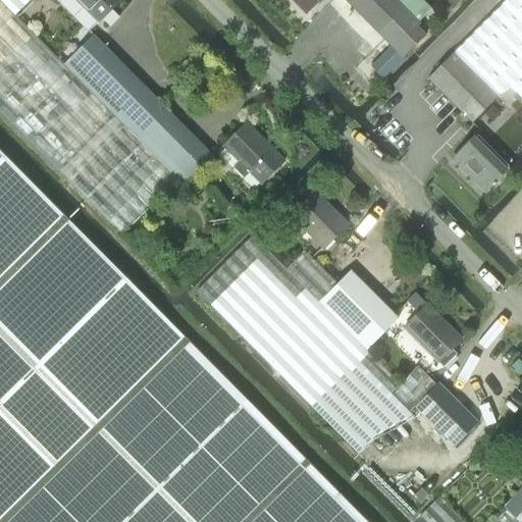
[(0,0),(0,1),(14,15),(30,0),(0,0)]
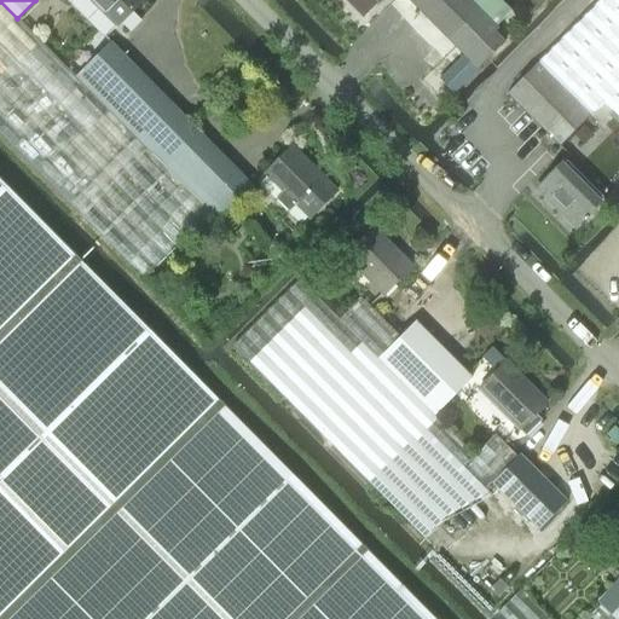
[(91,0),(116,25),(142,0),(91,0)]
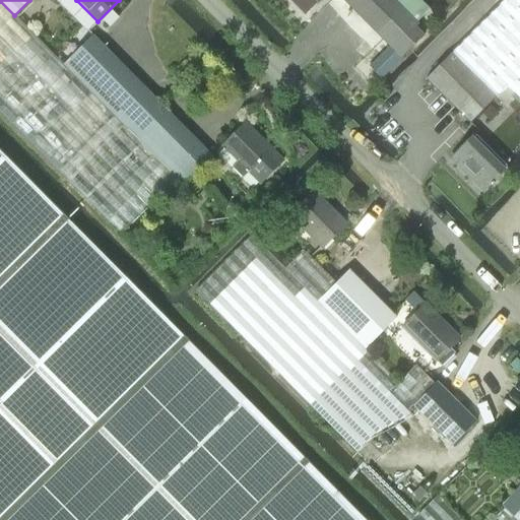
[(289,0),(304,14),(317,0),(289,0)]
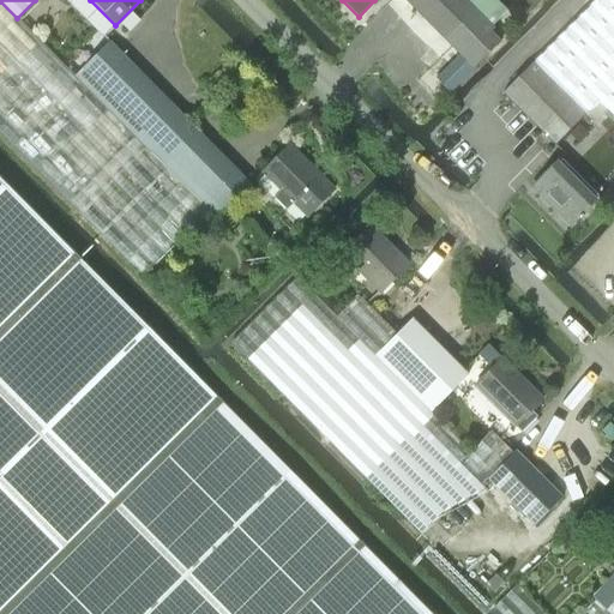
[(403,0),(459,56),(435,80),(449,94),(473,70),(504,40),(464,0),(403,0)]
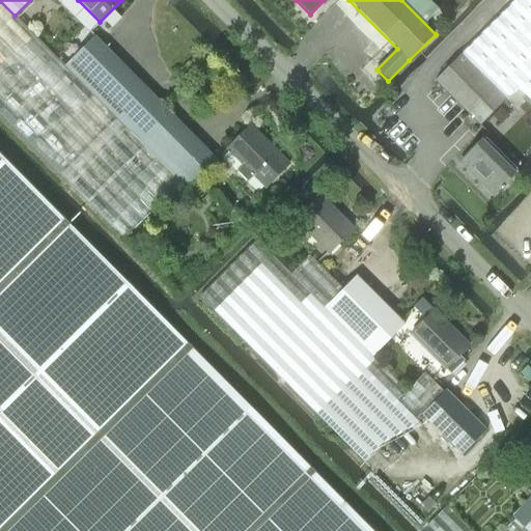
[(428,0),(401,0),(436,34),(449,21),(428,0)]
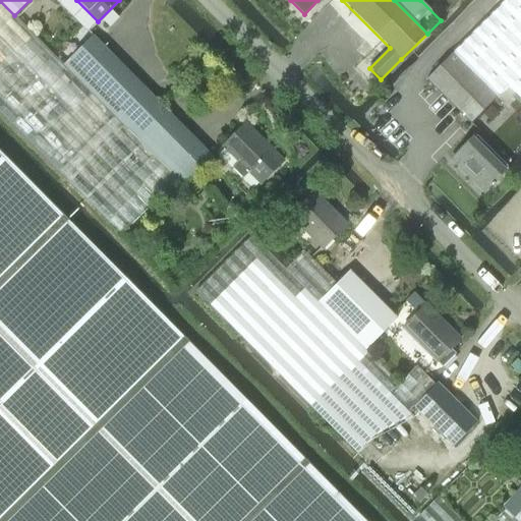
[(520,0),(505,0),(453,53),(497,97),(503,90),(507,85),(520,99),(520,0)]
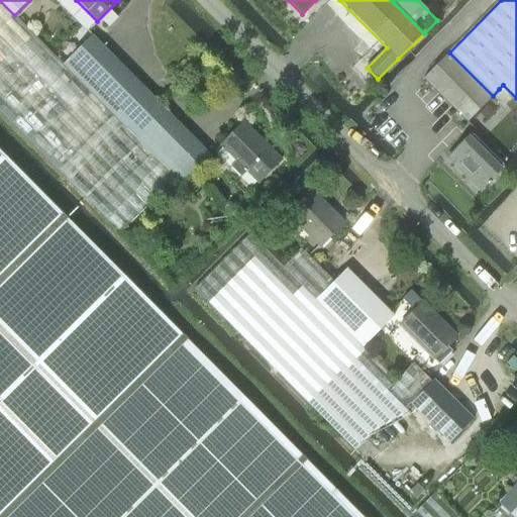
[(0,113),(120,235),(177,180),(176,179),(136,139),(121,123),(113,116),(62,65),(14,15),(0,1),(0,113)]
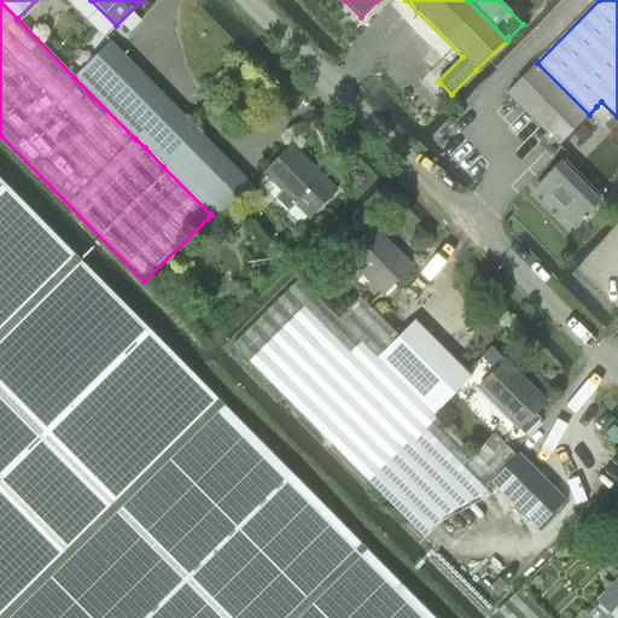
[(109,42),(74,77),(135,139),(145,147),(163,167),(198,133),(170,104),(109,42)]
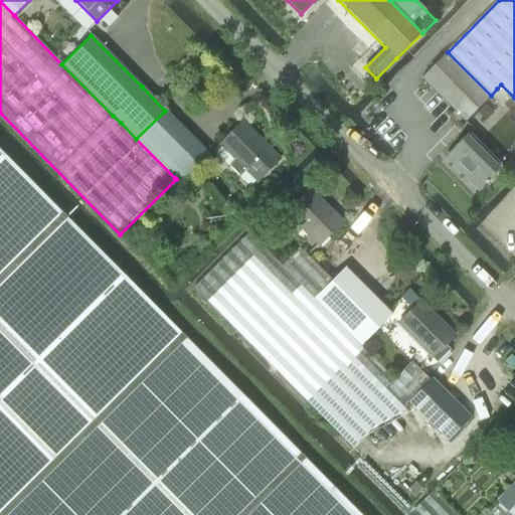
[(448,54),(421,79),(465,122),(490,97),(448,54)]
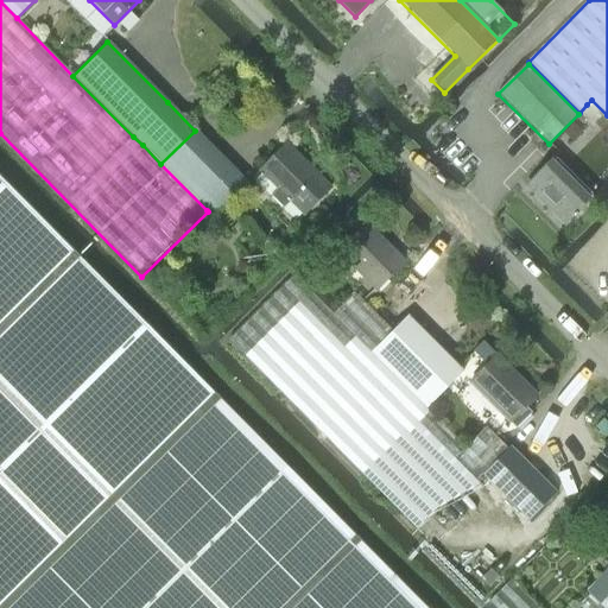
[(195,131),(160,164),(207,210),(208,211),(213,216),(247,183),(195,131)]
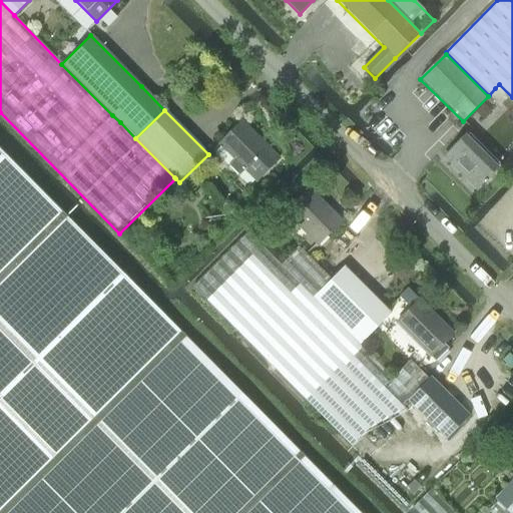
[(255,180),(278,159),(240,121),(218,143),(255,180)]
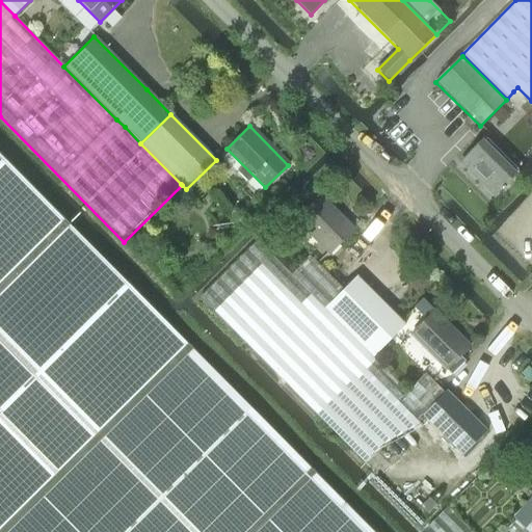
[(494,196),(514,176),(481,142),(460,163),(494,196)]
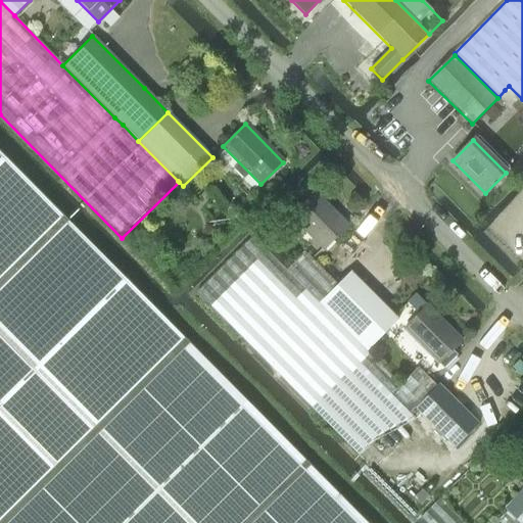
[(0,522),(367,522),(186,340),(163,318),(158,312),(0,152),(0,522)]
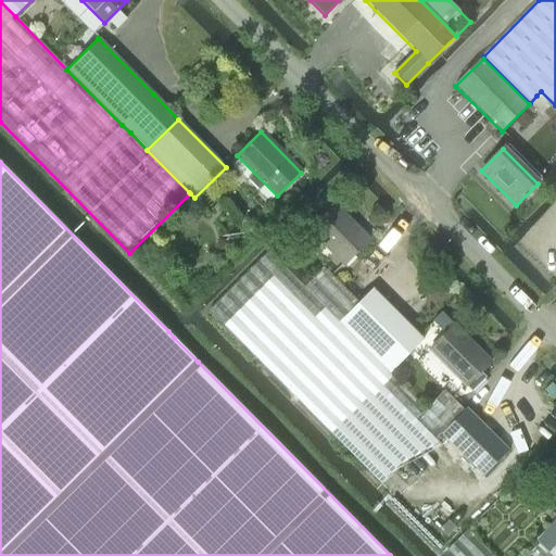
[(343,265),(369,240),(333,204),(308,229),(343,265)]
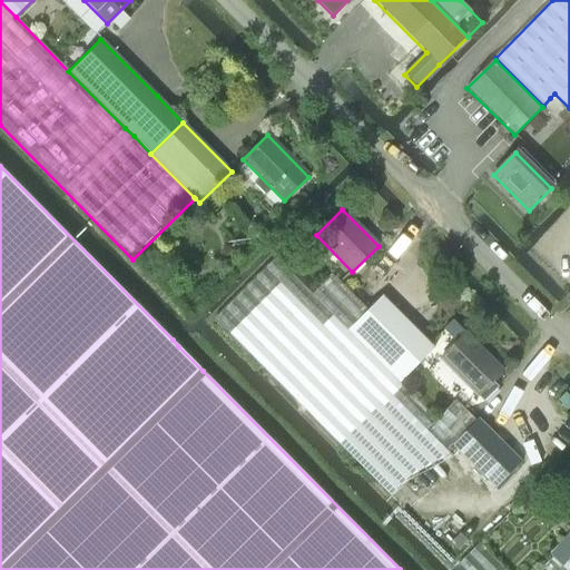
[(274,261),(214,321),(390,497),(412,477),(450,457),(445,452),(451,446),(474,423),(454,403),(435,422),(399,385),(433,351),(382,298),(366,313),(331,277),(311,297),(274,261)]
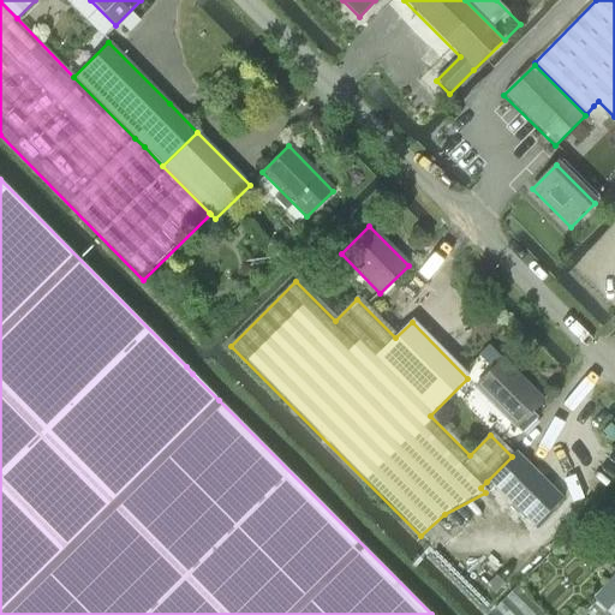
[(515,428),(542,400),(502,359),(475,387),(515,428)]
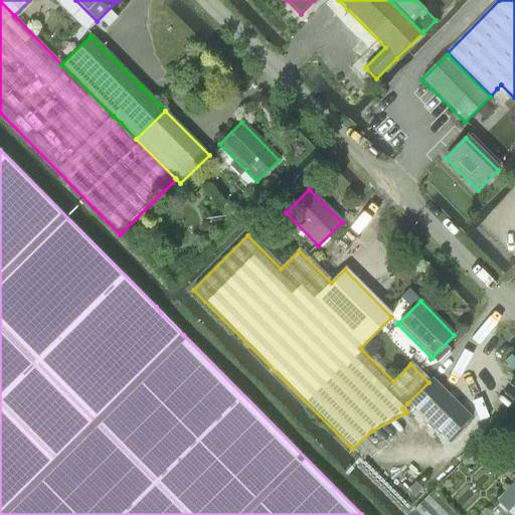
[(428,382),(407,403),(448,443),(471,418),(432,378),(428,382)]
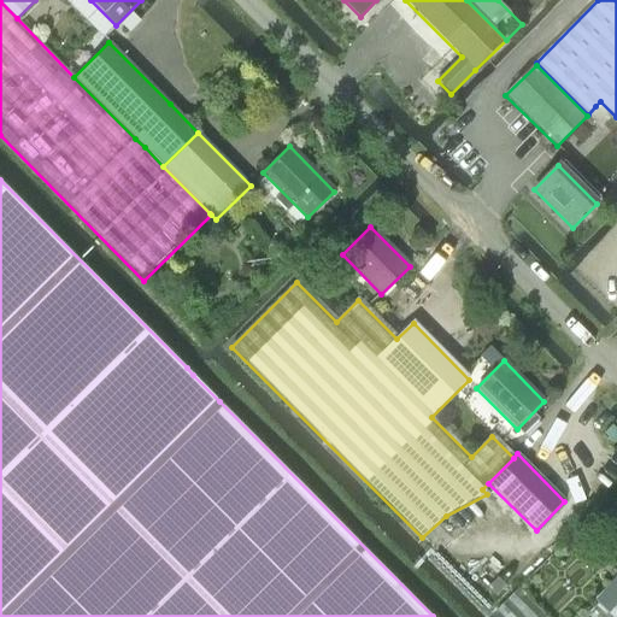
[(616,529),(616,503),(604,516),(616,529)]
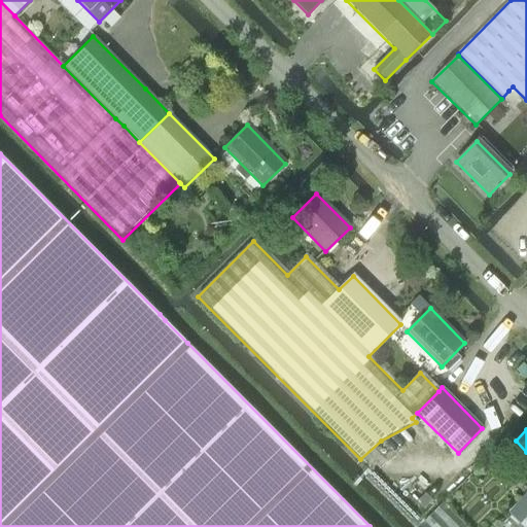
[(463,526),(442,504),(423,523),(426,526),(526,526),(526,493),(520,501),(508,512),(513,516),(500,526),(463,526)]
